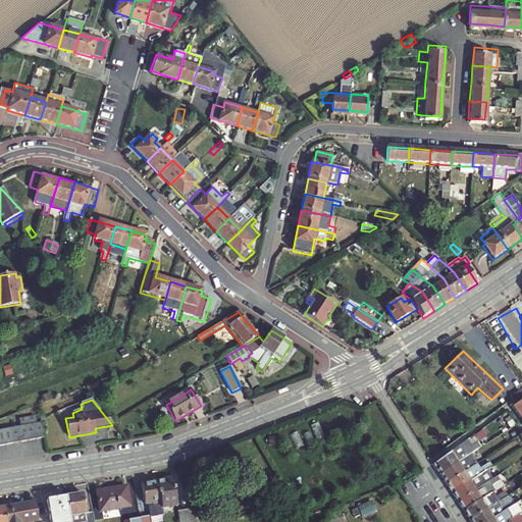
[(521,400),(513,407),(521,420),(521,400)]
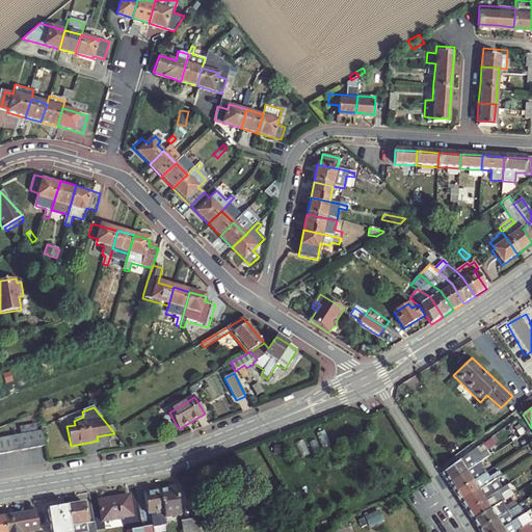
[(20,427),(21,436),(26,435),(33,433),(37,433),(36,425),(20,427)]
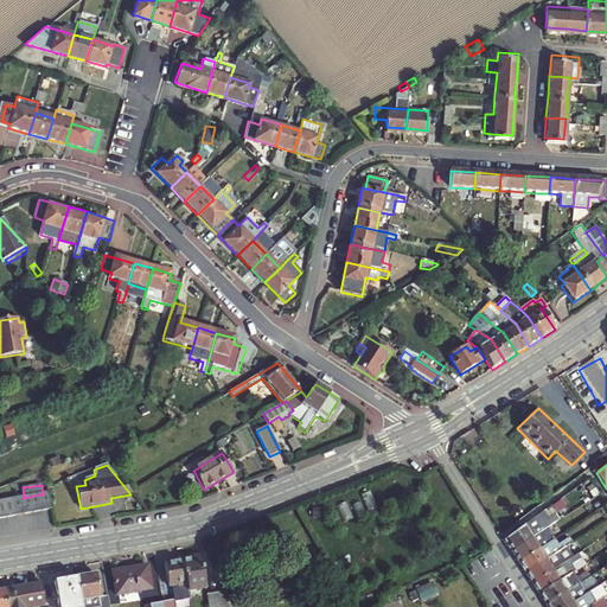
[(38,494),(42,512),(51,510),(48,493),(43,494),(38,494)]
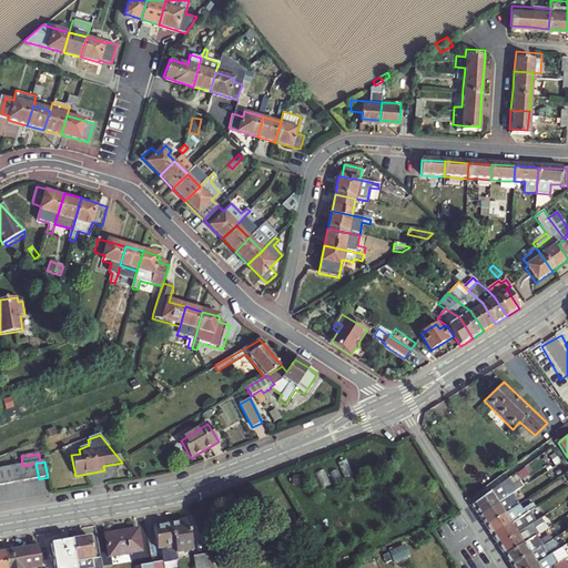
[(28,465),(30,480),(39,479),(36,463),(28,465)]
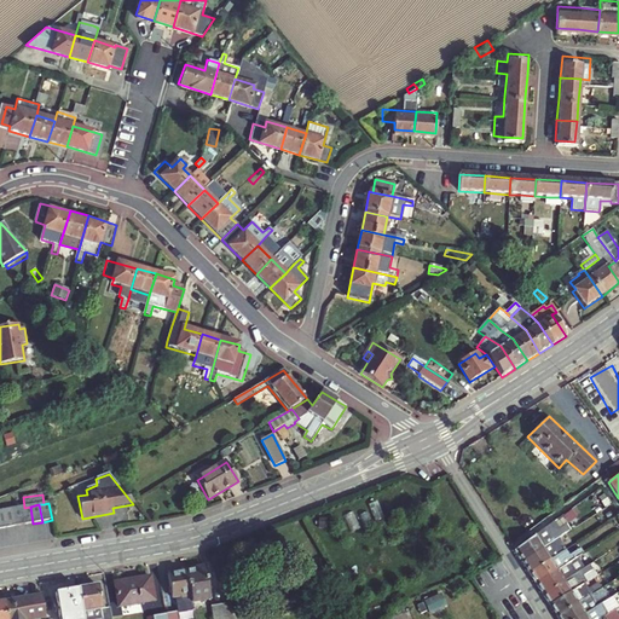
[(21,508),(24,526),(33,524),(30,507),(24,508),(21,508)]
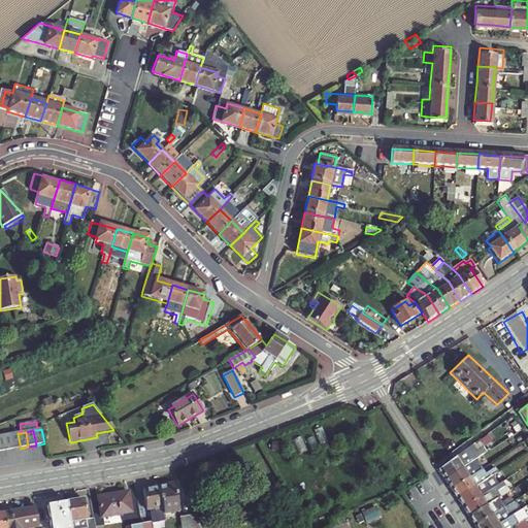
[(10,435),(12,450),(21,449),(18,433),(10,435)]
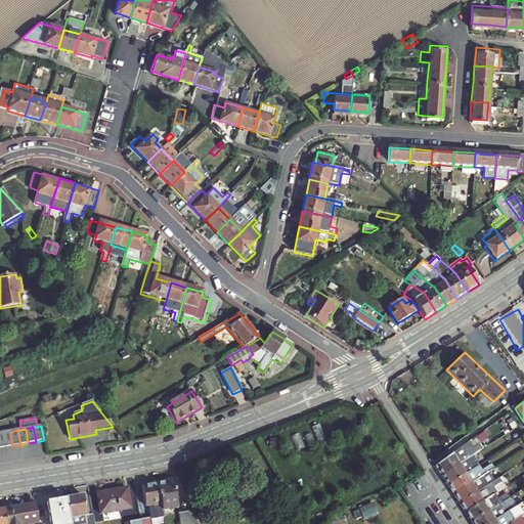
[(2,433),(5,447),(12,446),(10,432),(2,433)]
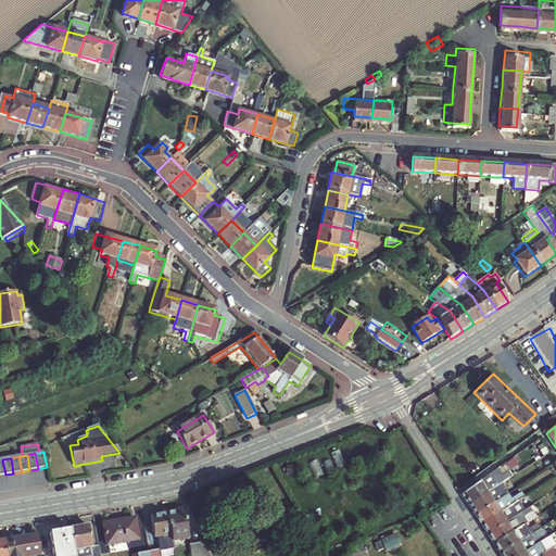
[(462,495),(468,506),(488,494),(501,484),(513,477),(508,471),(502,476),(497,469),(462,495)]
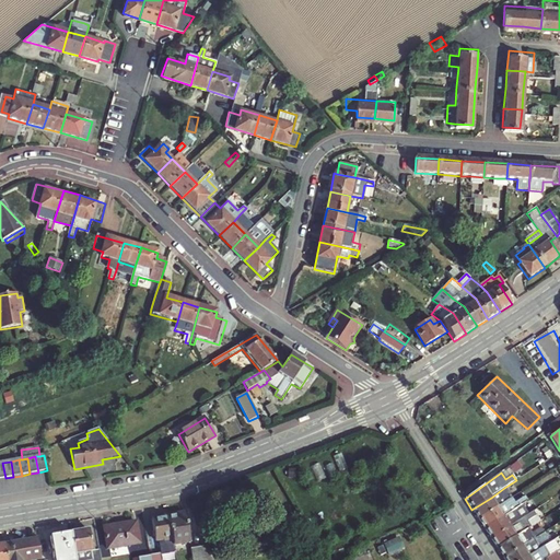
[(471,510),(478,520),(511,498),(504,488),(491,498),(471,510)]
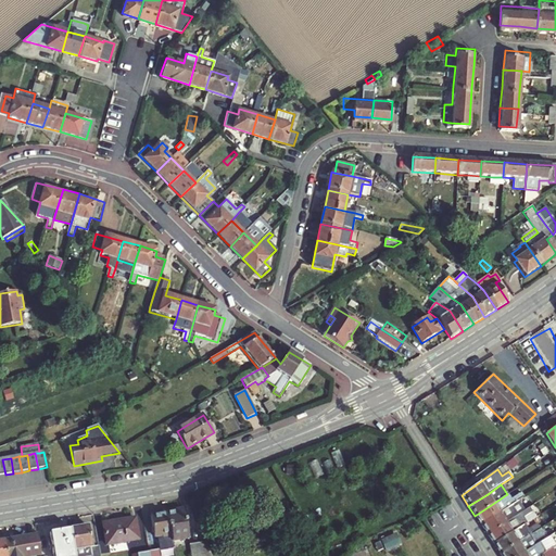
[(507,494),(475,516),(481,526),(515,503),(523,497),(520,493),(510,500),(507,494)]
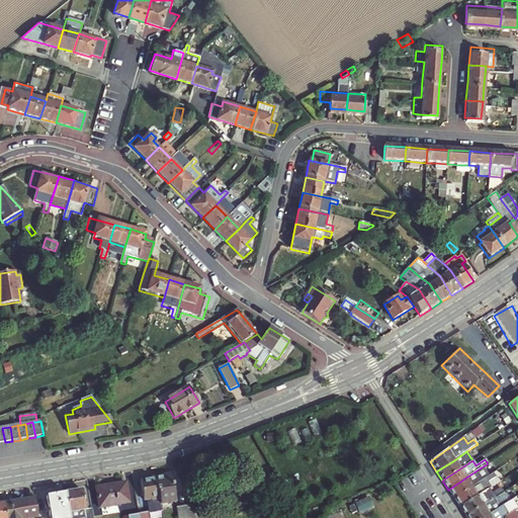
[(480,468),(448,490),(453,499),(488,477),(486,472),(484,473),(480,468)]
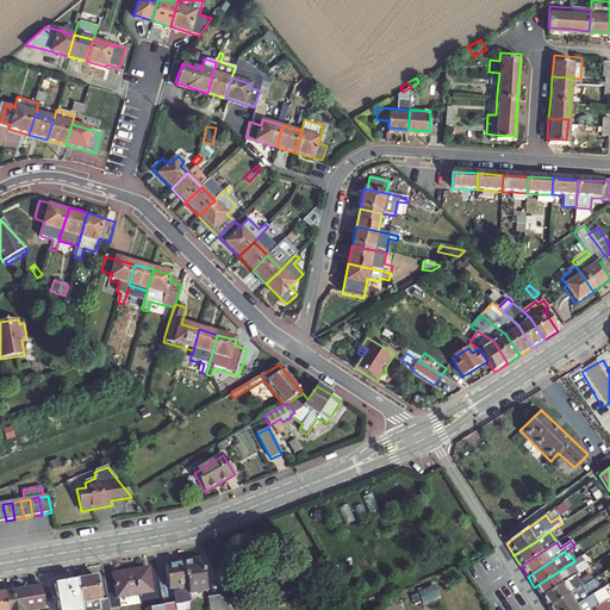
[(534,587),(541,598),(576,576),(578,574),(574,568),(584,562),(580,558),(574,561),(534,587)]
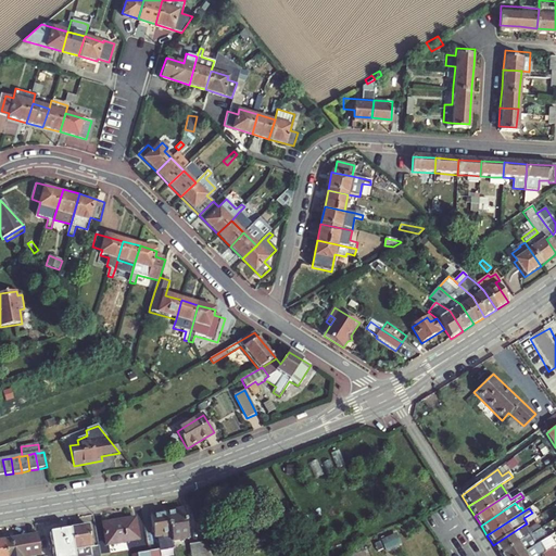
[(172,539),(172,542),(188,540),(184,510),(167,513),(172,539)]
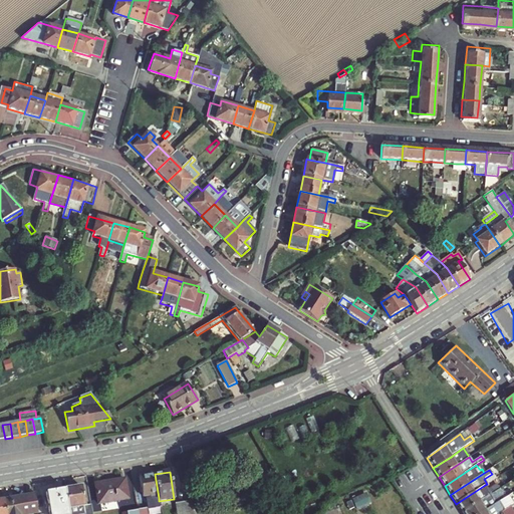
[(155,474),(139,477),(143,496),(145,496),(148,509),(161,507),(159,501),(159,498),(155,474)]
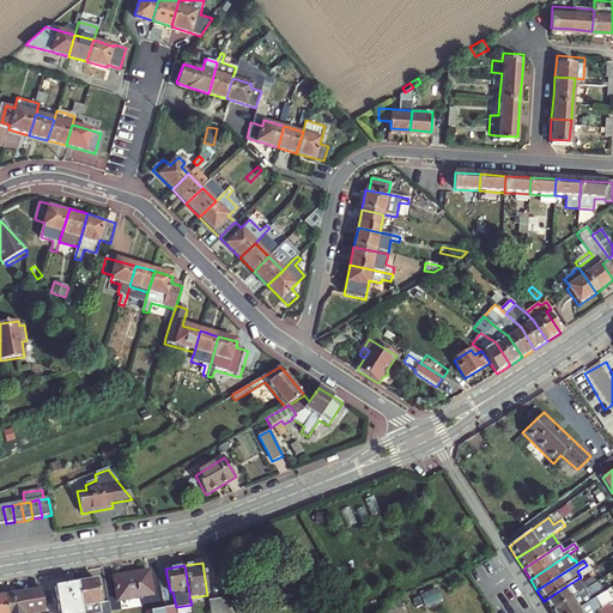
[(581,577),(590,571),(587,565),(577,571),(581,577)]
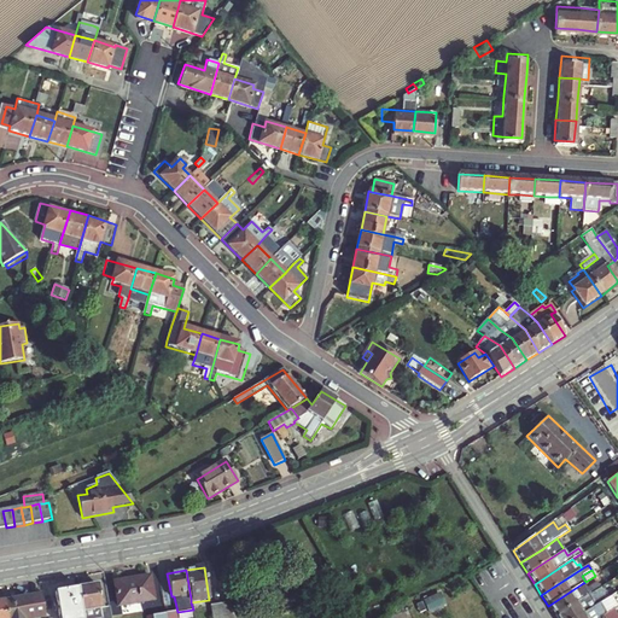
[(115,583),(118,606),(155,600),(150,576),(115,583)]
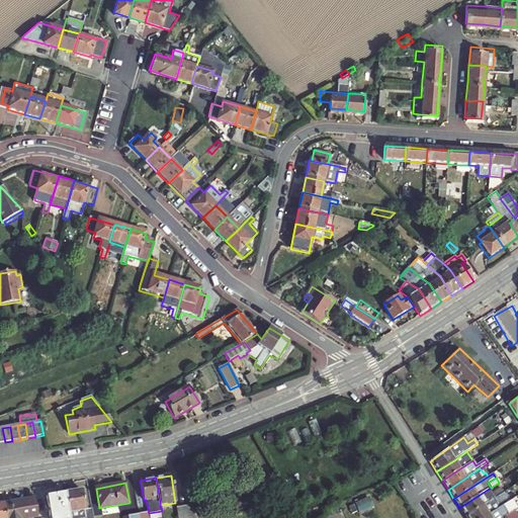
[(489,489),(459,508),(465,516),(483,505),(503,494),(500,489),(492,494),(489,489)]
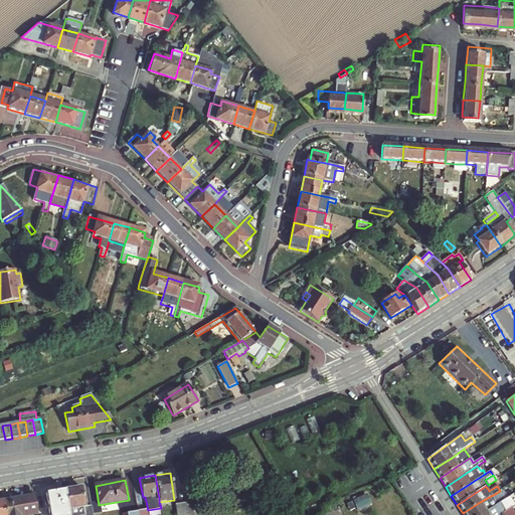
[(81,488),(65,491),(69,514),(93,514),(91,506),(84,507),(81,488)]
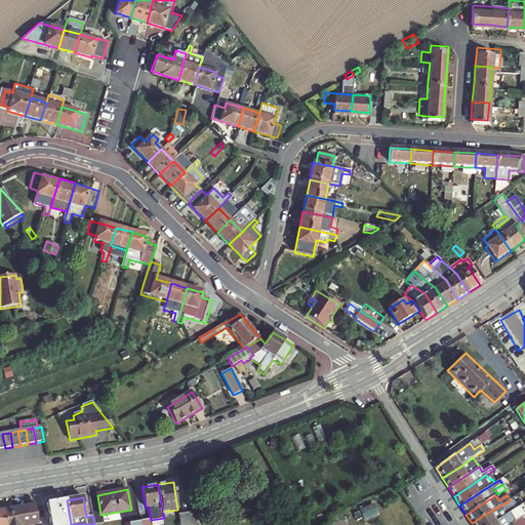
[(71,524),(67,500),(46,503),(50,524),(71,524)]
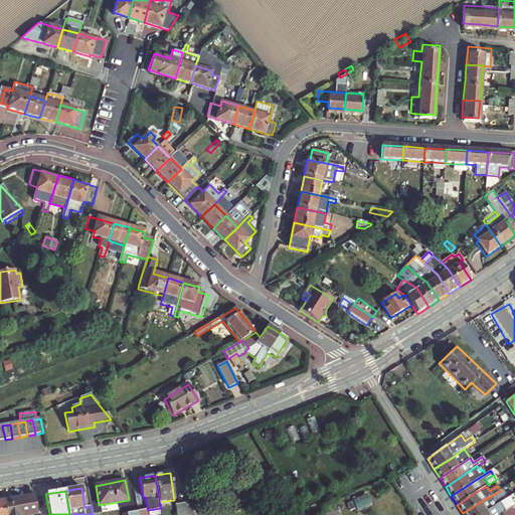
[(463,514),(479,514),(496,505),(494,502),(503,496),(500,491),(480,502),(463,513),(463,514)]
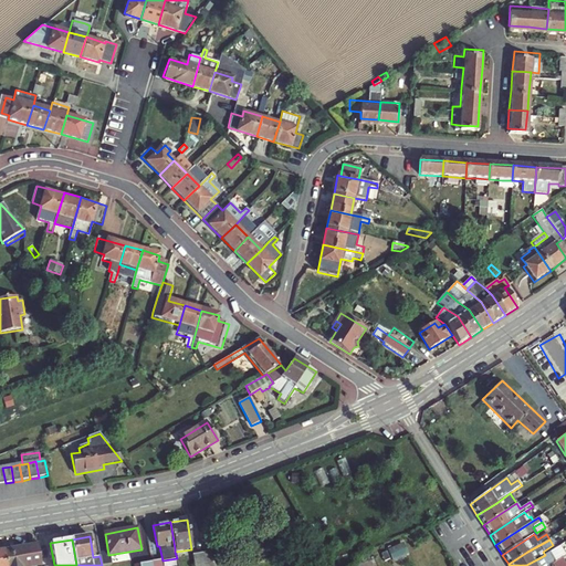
[(408,555),(402,543),(387,551),(392,562),(408,555)]
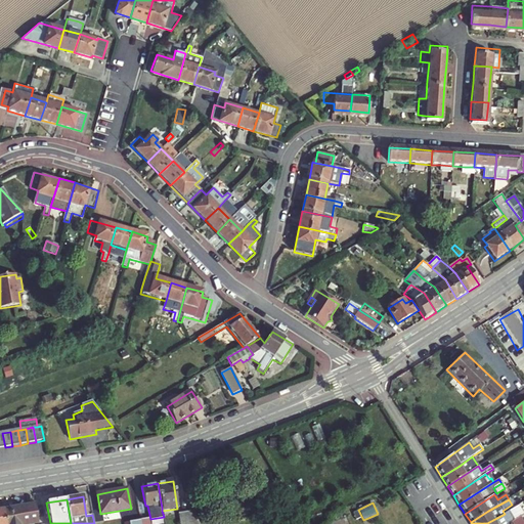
[(36,523),(38,523),(35,505),(3,510),(5,523),(36,523)]
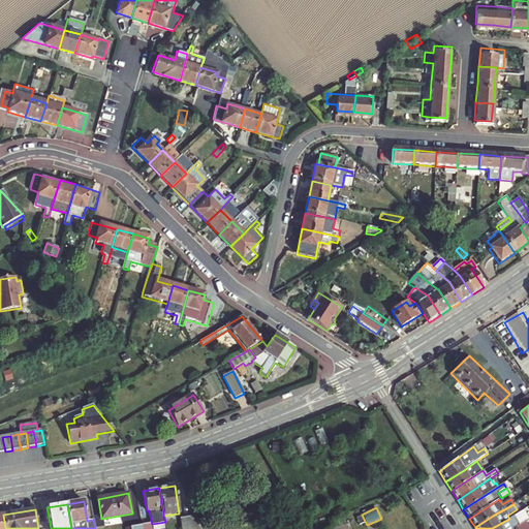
[(492,528),(512,528),(516,528),(528,528),(528,527),(525,522),(528,520),(523,510),(509,519),(492,528)]
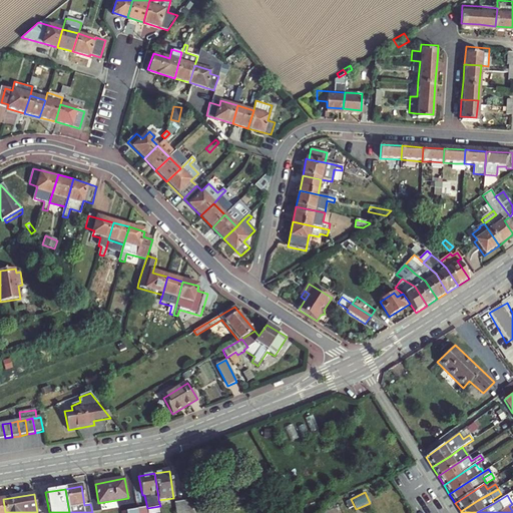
[(195,512),(189,500),(174,503),(175,512),(195,512)]
